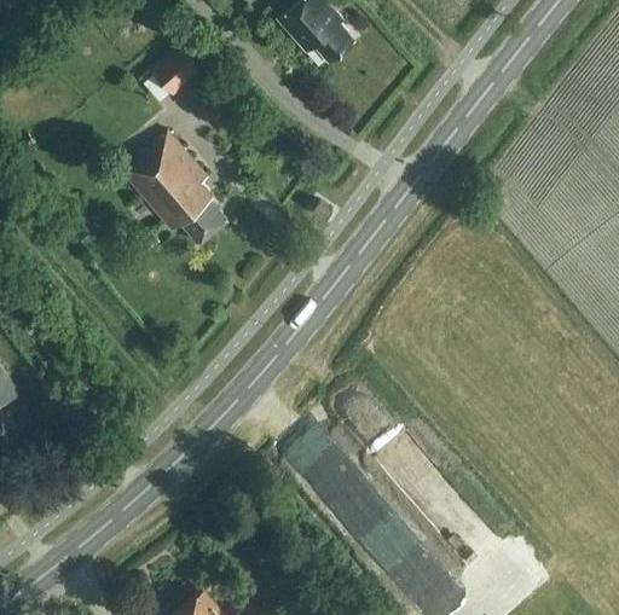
[(300,0),(279,19),(278,19),(306,53),(314,46),(329,62),(354,40),(340,23),(343,21),(324,0),(300,0)]
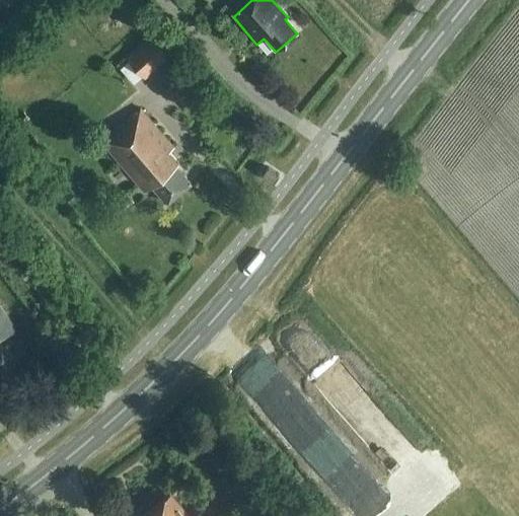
[(65,14),(53,25),(61,33),(73,22),(66,15),(65,14)]
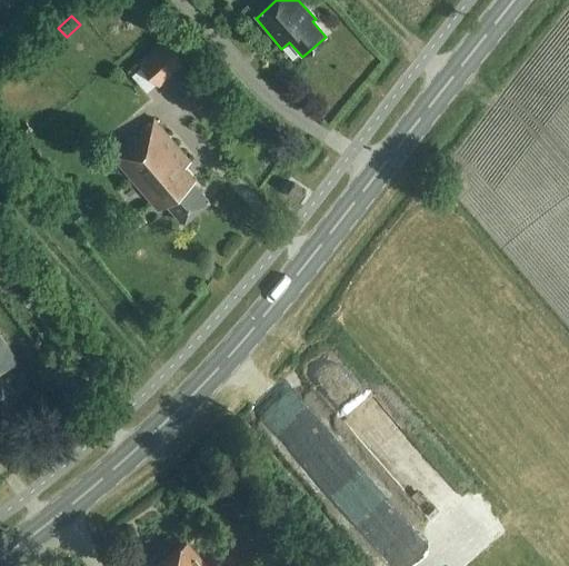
[(160,88),(187,63),(168,42),(140,67),(160,88)]
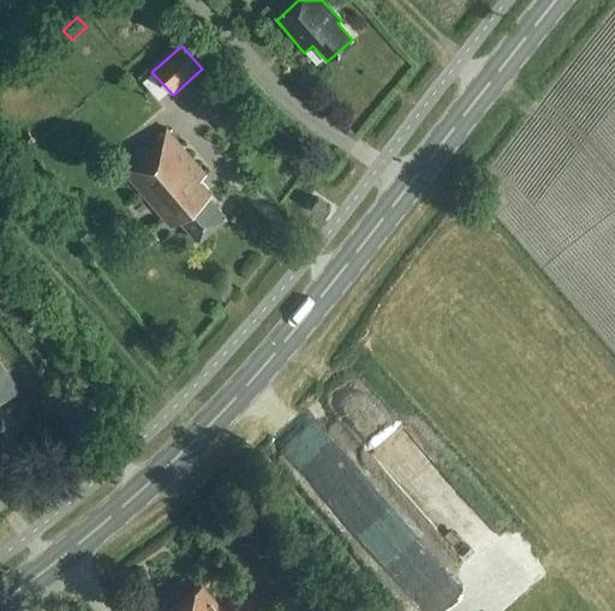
[(199,244),(226,220),(209,199),(213,196),(201,181),(207,177),(166,130),(120,168),(172,229),(181,221),(199,244)]
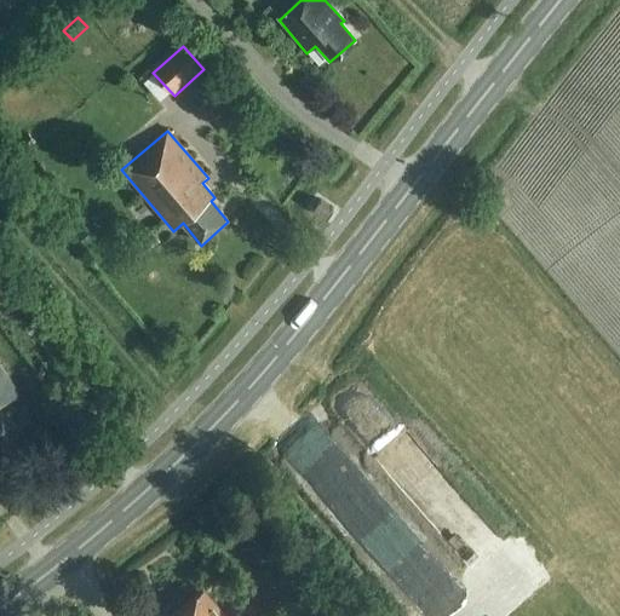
[(28,137),(19,144),(27,154),(35,147),(28,137)]
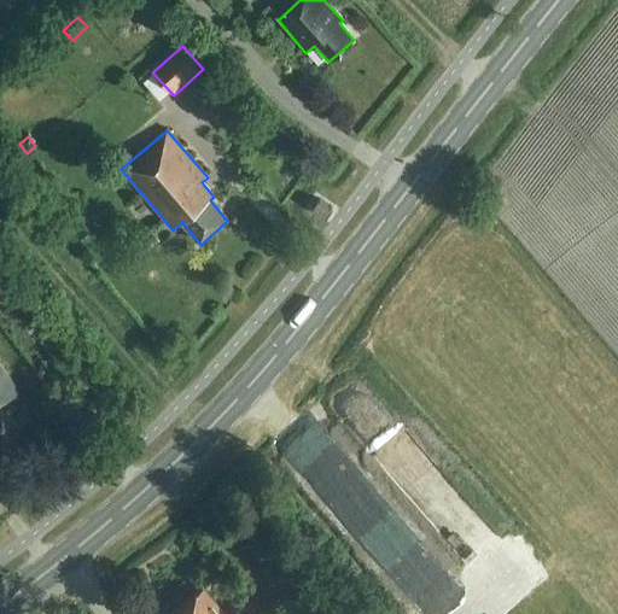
[(326,222),(333,212),(319,203),(313,211),(326,222)]
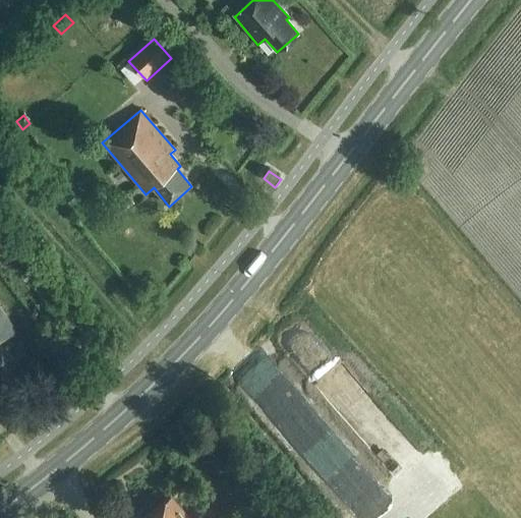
[(127,196),(119,205),(126,213),(135,206),(127,196)]
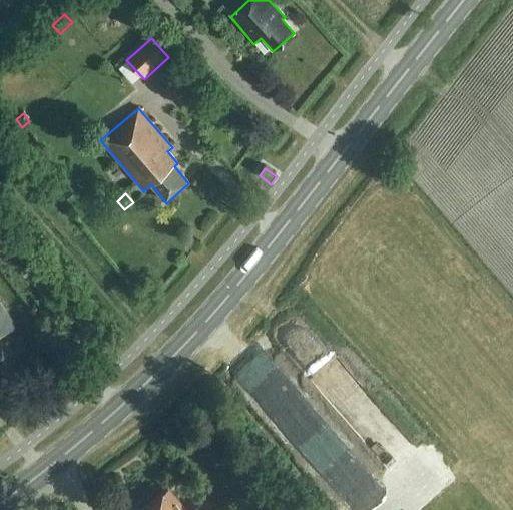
[(1,340),(16,329),(0,306),(0,369),(15,358),(1,340)]
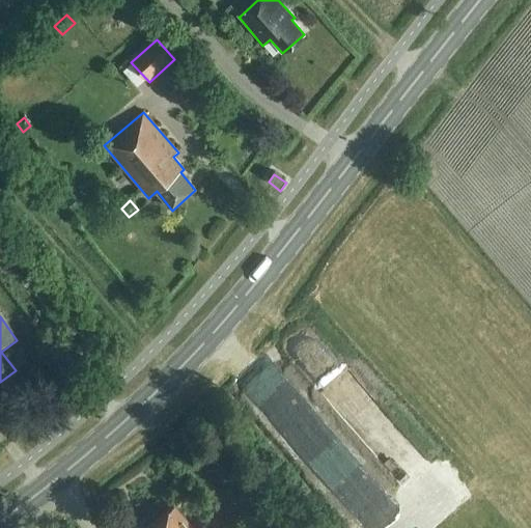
[(192,527),(175,508),(152,527),(297,527),(289,519),(278,527),(192,527)]
